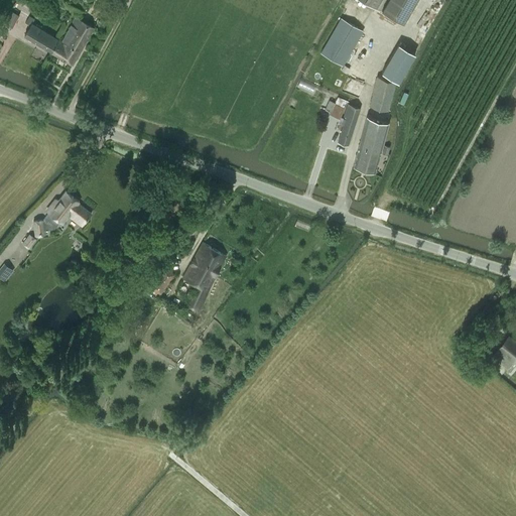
[(385,0),(363,0),(380,10),(385,0)]
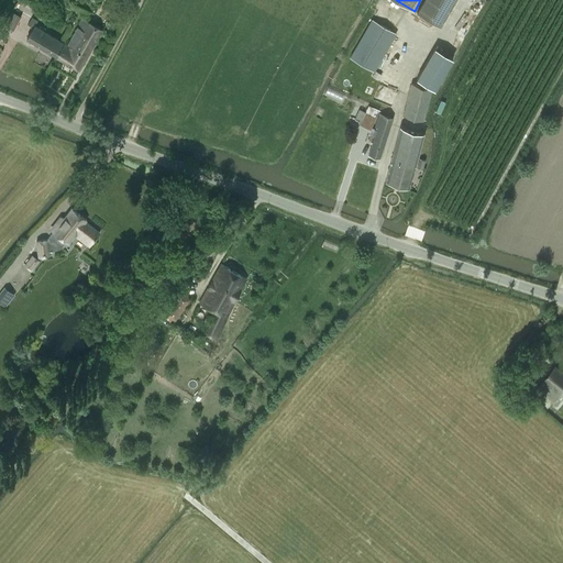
[(455,0),(423,0),(417,12),(440,26),(455,0)]
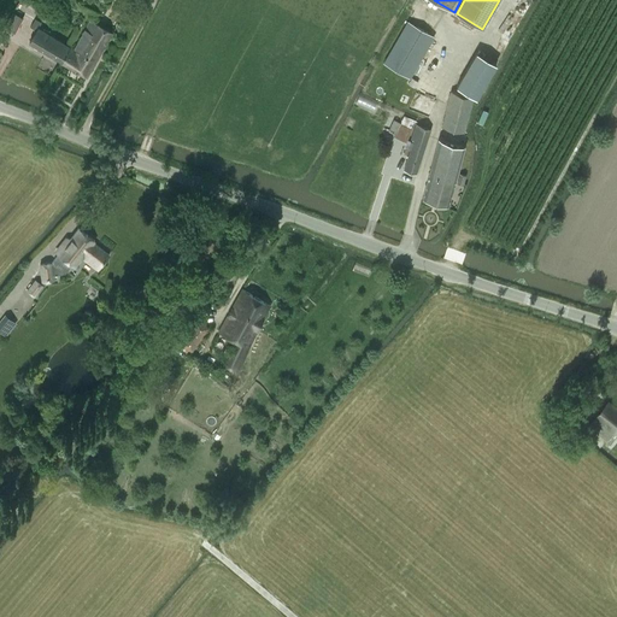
[(16,33),(24,18),(13,12),(5,27),(16,33)]
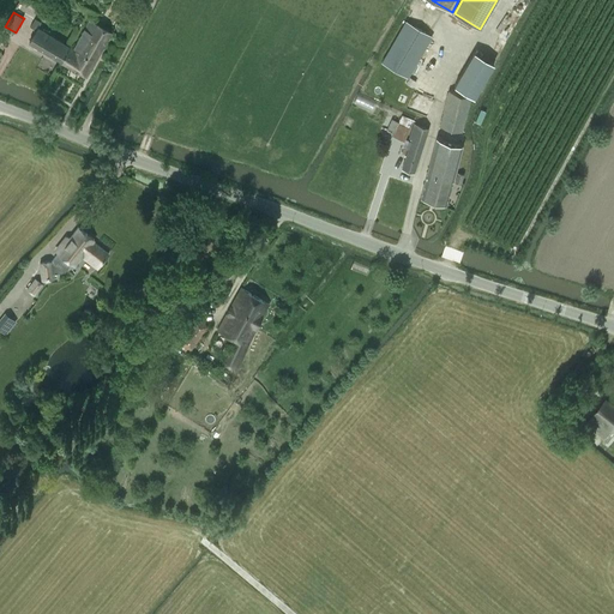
[(61,61),(67,52),(66,50),(68,46),(38,28),(41,22),(35,18),(30,26),(36,30),(29,42),(61,61)]
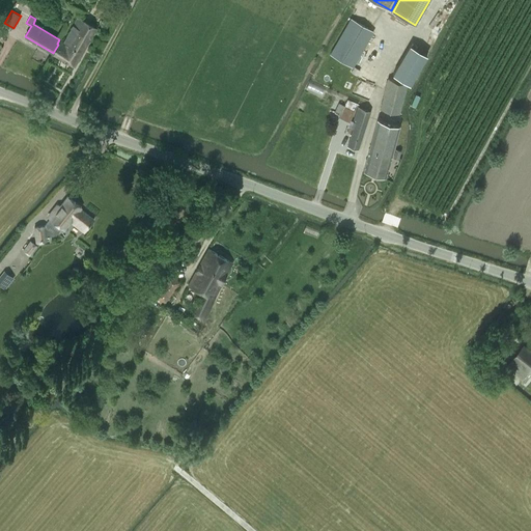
[(60,40),(58,45),(53,53),(75,65),(96,28),(79,17),(63,43),(60,40)]
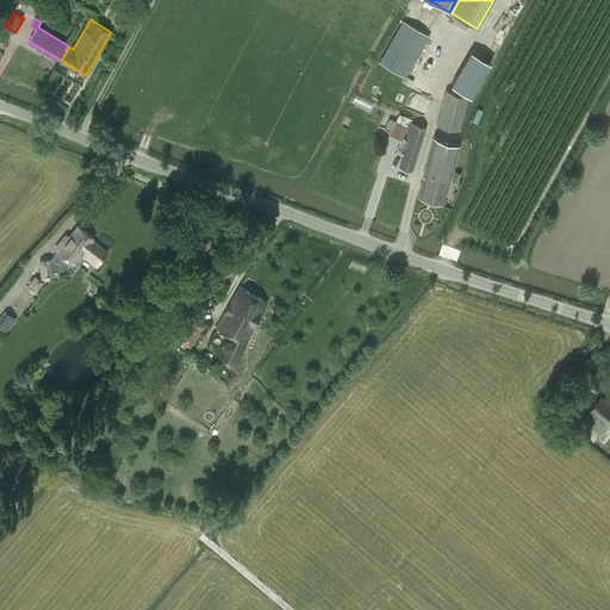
[(403,20),(379,62),(405,76),(428,35),(403,20)]
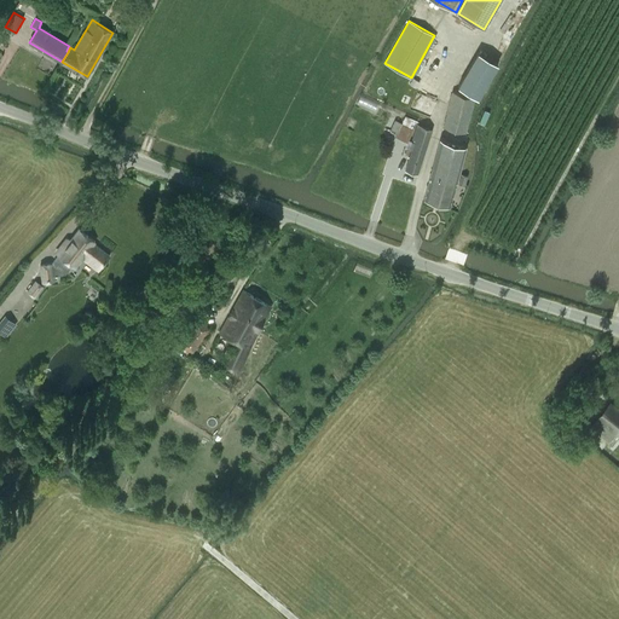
[(0,50),(5,52),(10,40),(0,35),(0,50)]
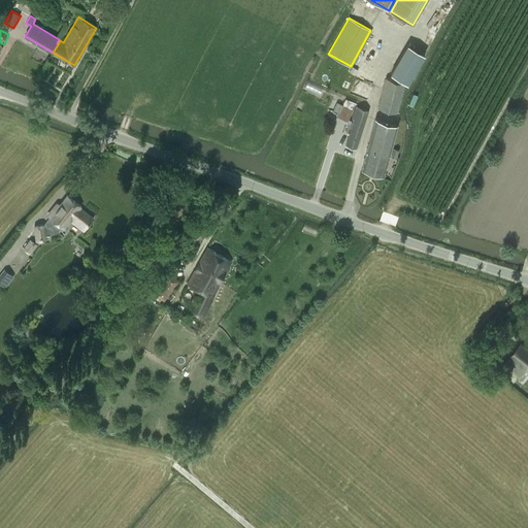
[(407,44),(391,73),(407,84),(425,55),(407,44)]
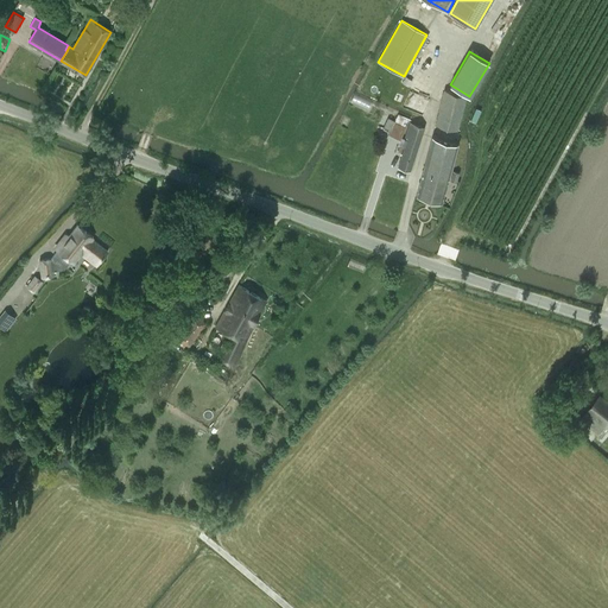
[(456,130),(466,96),(444,90),(435,124),(456,130)]
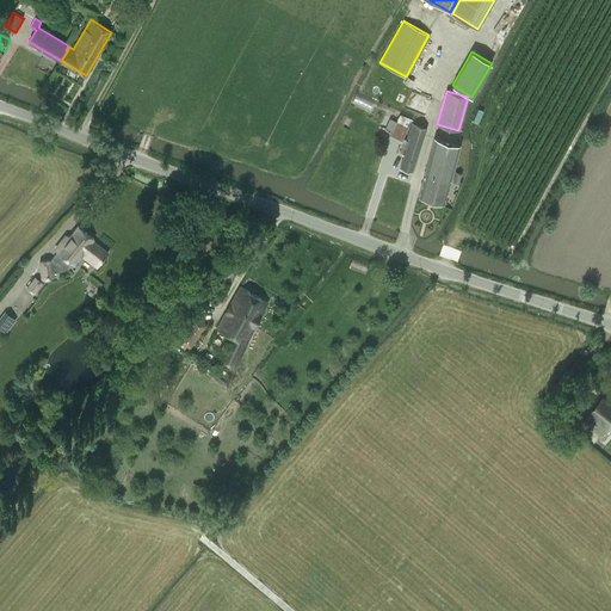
[(402,141),(407,129),(412,121),(401,115),(397,122),(390,118),(384,129),(392,133),(390,135),(402,141)]
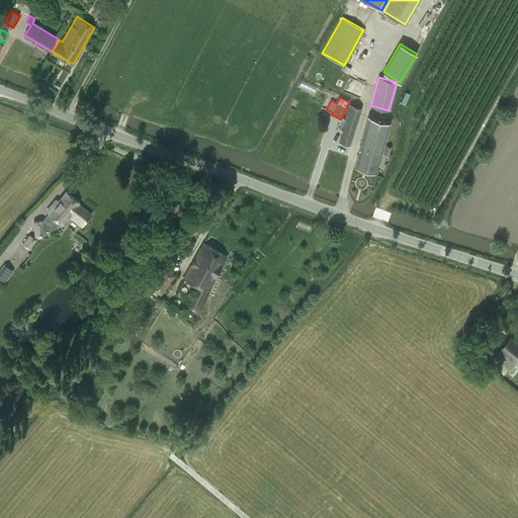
[(345,125),(339,142),(349,146),(361,108),(349,104),(344,118),(342,117),(340,123),(342,124),(345,125)]
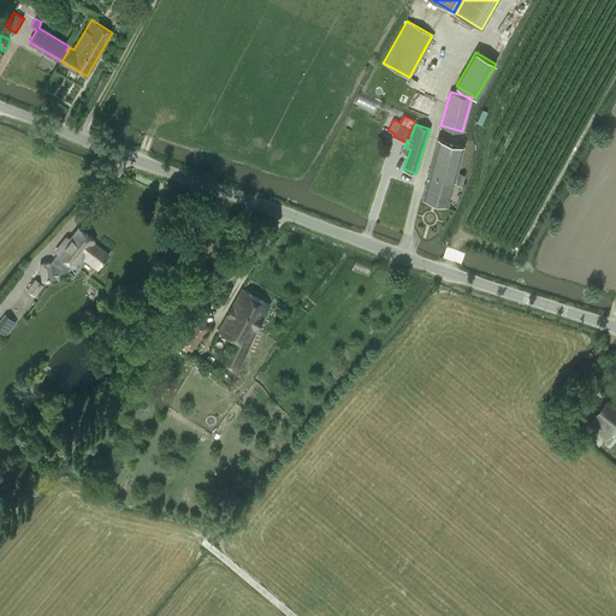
[(438,138),(426,183),(422,197),(448,203),(463,146),(438,138)]
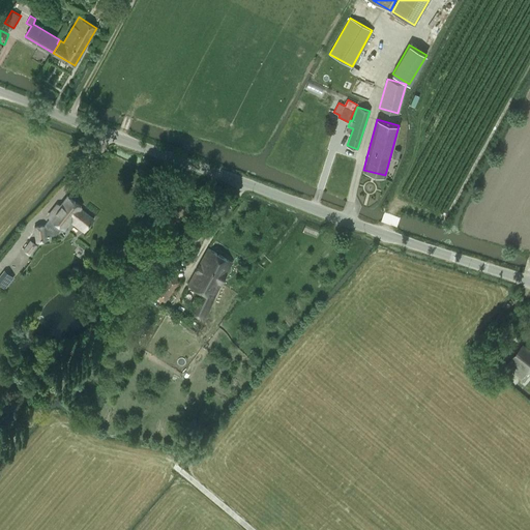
[(67,196),(51,218),(45,226),(34,227),(36,241),(47,240),(46,236),(56,235),(61,227),(64,229),(72,218),(86,229),(94,219),(80,209),(82,207),(67,196)]
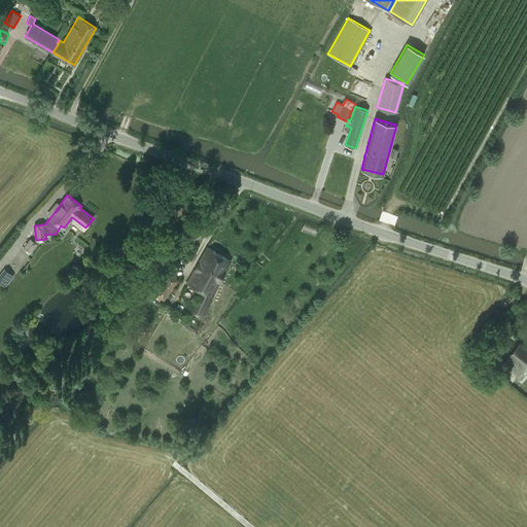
[(30,238),(23,248),(30,253),(37,244),(30,238)]
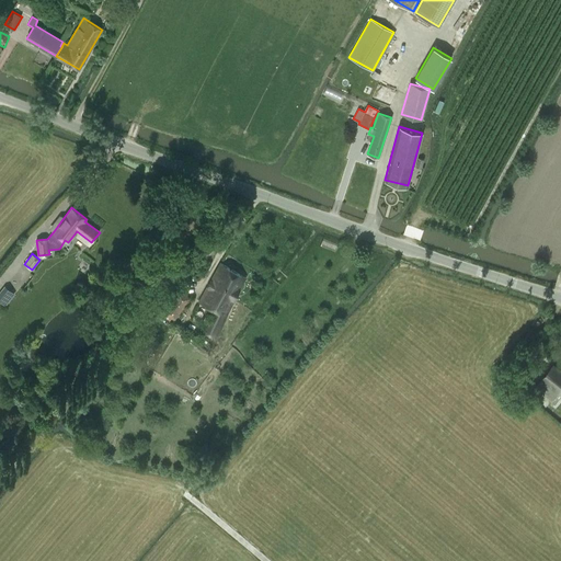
[(227,316),(245,277),(221,263),(198,301),(215,310),(205,332),(217,338),(227,316)]
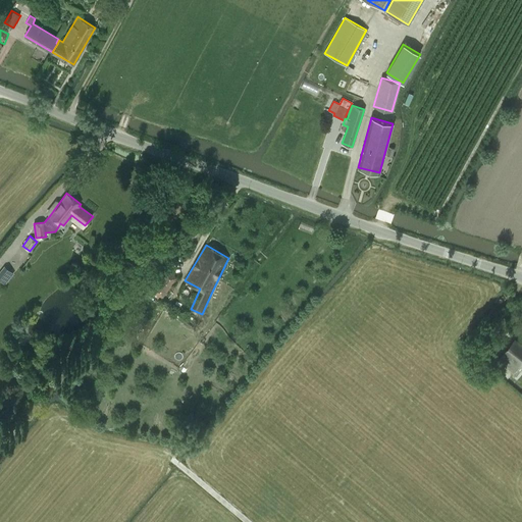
[(161,298),(175,278),(162,269),(149,289),(161,298)]
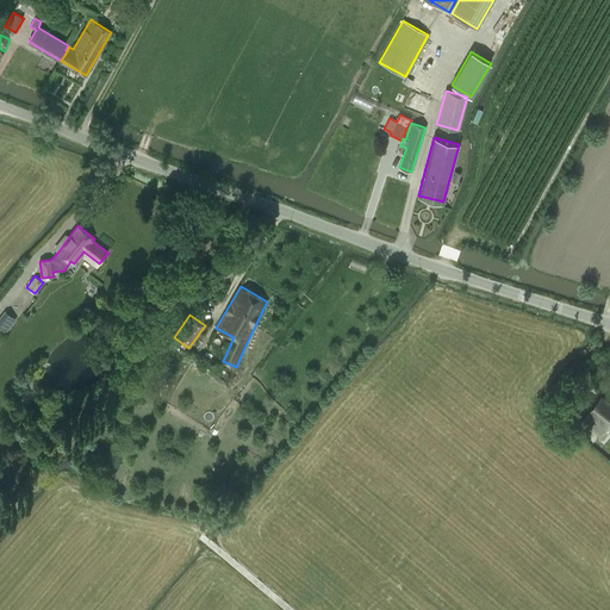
[(609,428),(609,425),(609,400),(603,394),(590,410),(590,411),(609,427),(609,428)]
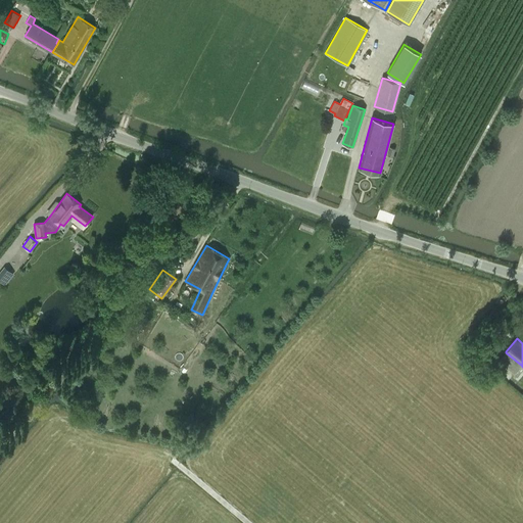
[(522,366),(506,352),(500,360),(500,361),(516,374),(522,366)]
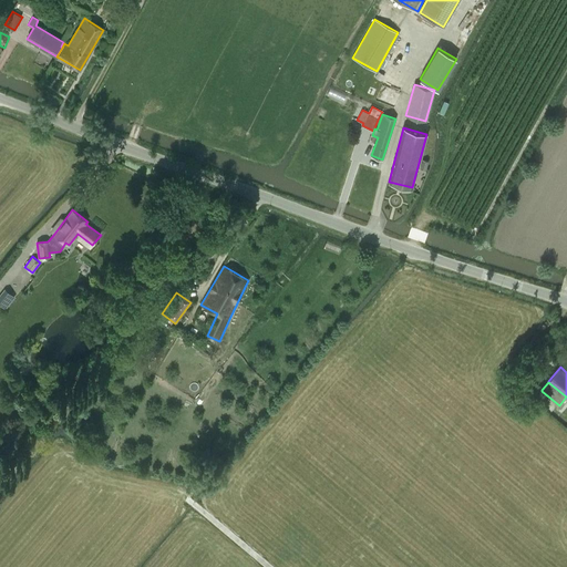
All buildings are outlined.
